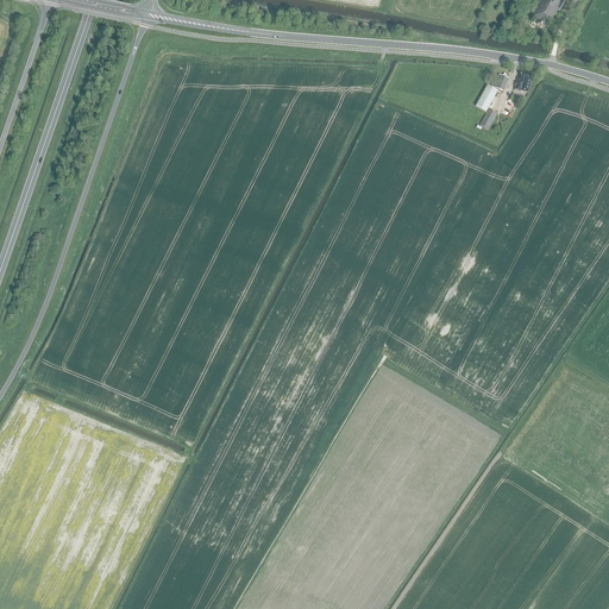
[(545,27),(548,20),(552,23),(557,14),(558,14),(565,0),(539,0),(532,14),(540,20),(538,24),(545,27)]
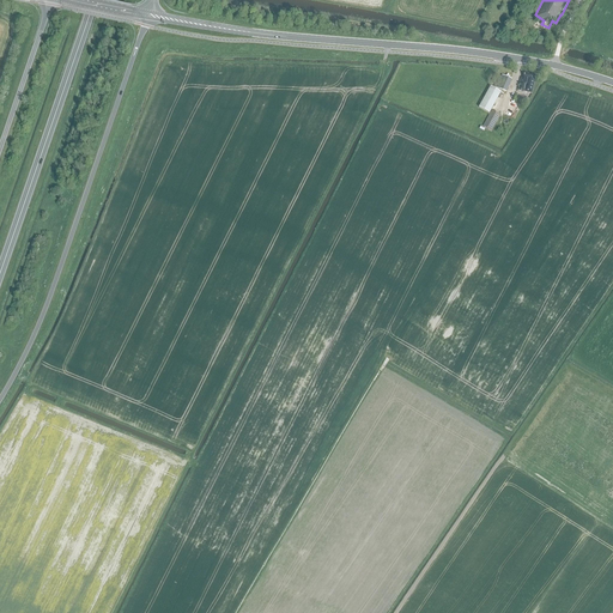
[(522,79),(519,90),(532,93),(536,76),(526,73),(523,79),(522,79)]
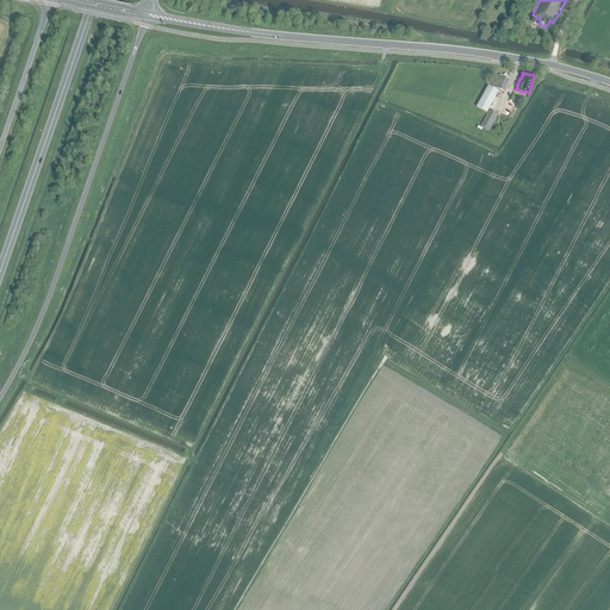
[(510,80),(499,75),(498,79),(496,78),(491,88),(492,89),(493,88),(504,93),(510,80)]
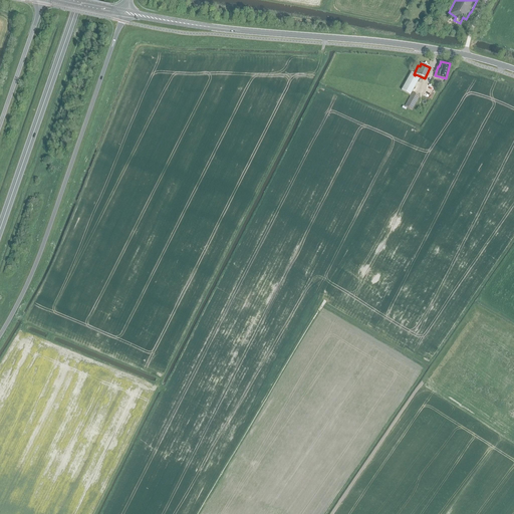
[(414,74),(411,72),(402,90),(411,95),(421,77),(414,74)]
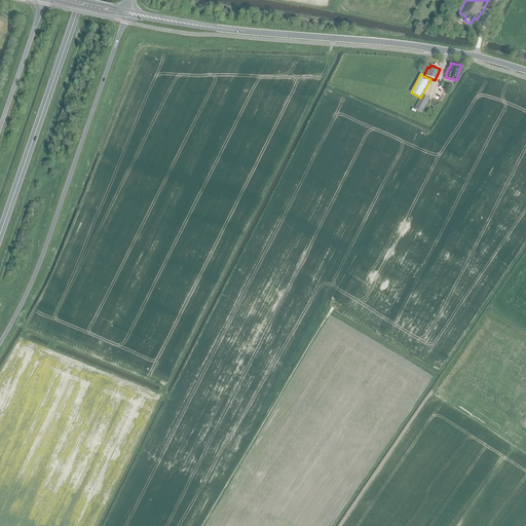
[(424,97),(422,96),(415,108),(422,112),(429,99),(424,97)]
